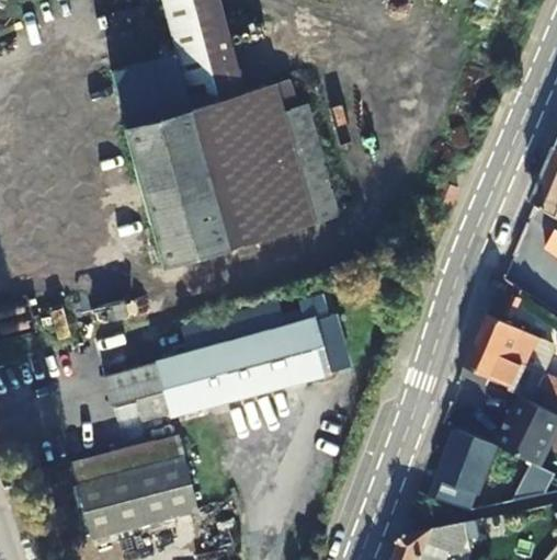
[(192,110),(247,93),(218,0),(160,0),(175,52),(192,110)]
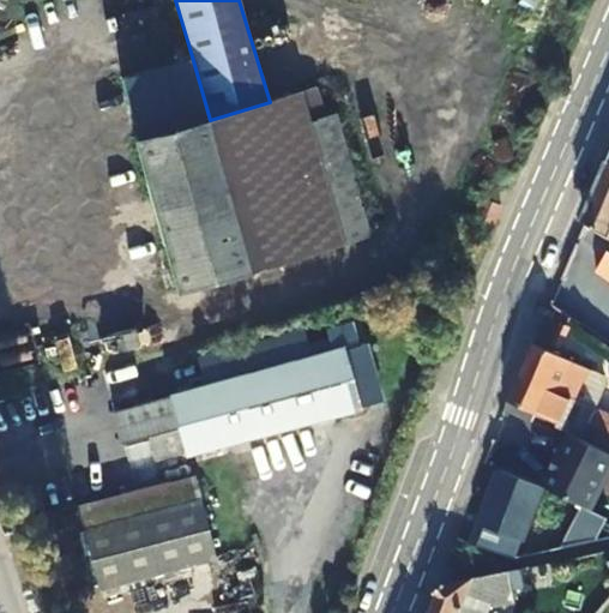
[(192,56),(120,79),(137,140),(210,120),(192,56)]
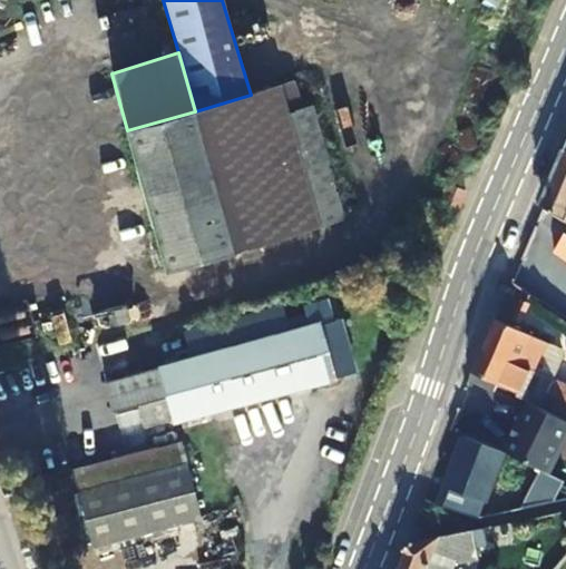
[(294,84),(251,95),(195,111),(127,130),(166,271),(344,222),(313,109),(303,111),(294,84)]
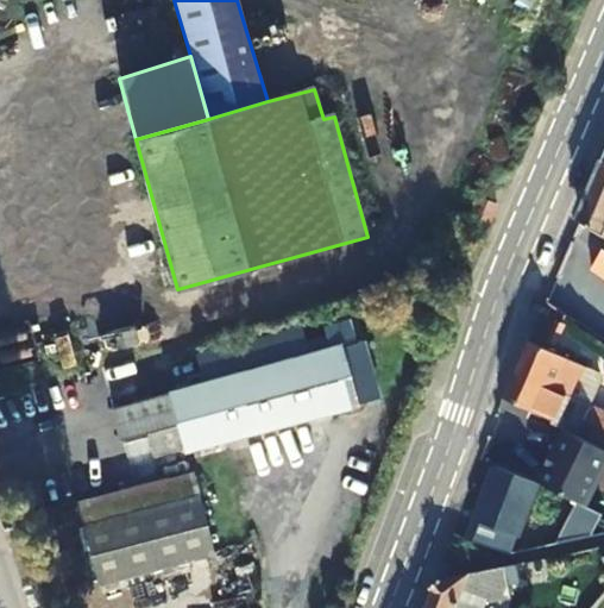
[(603,185),(599,183),(584,221),(603,233),(603,185)]
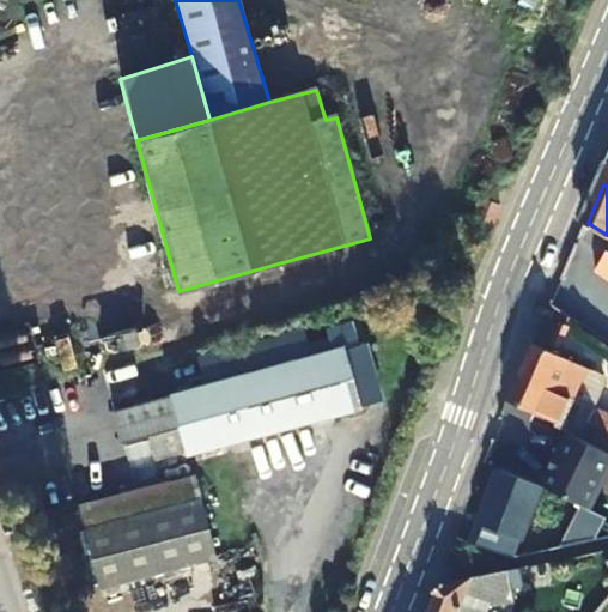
[(183,423),(194,456),(389,404),(375,347),(364,351),(357,323),(333,329),(338,358),(318,363),(309,332),(205,359),(212,389),(123,414),(129,438),(183,423)]
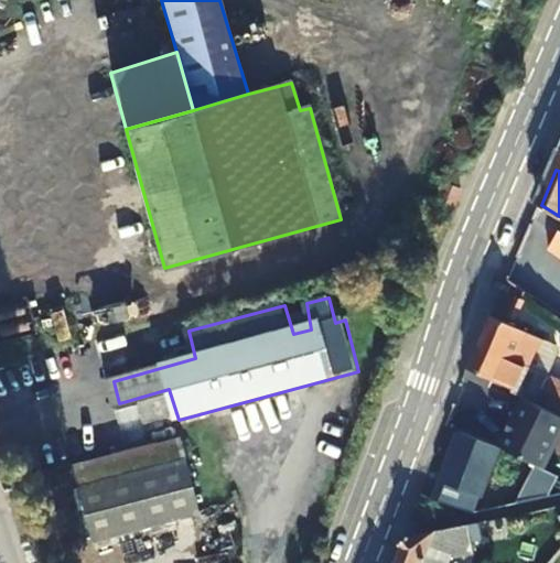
[(550,342),(494,317),(471,370),(517,390),(516,394),(518,396),(530,367),(538,371),(550,342)]
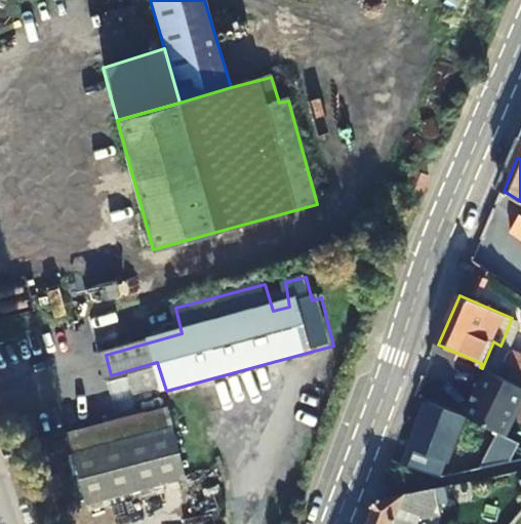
[(520,370),(508,365),(502,377),(520,387),(520,370)]
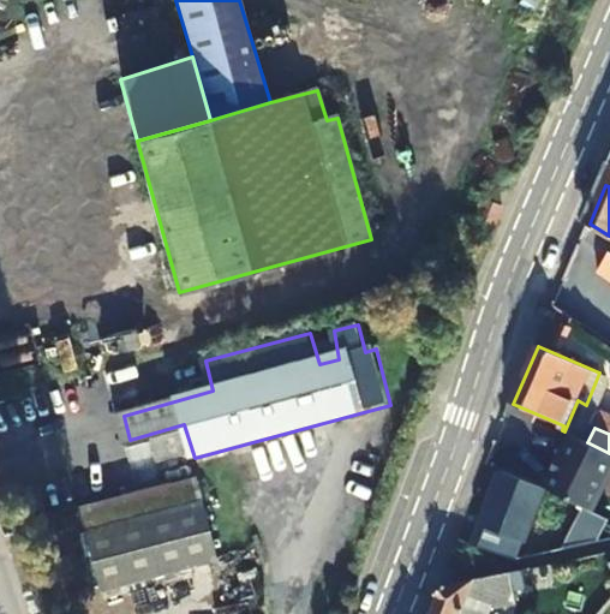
[(609,453),(587,442),(575,436),(550,488),(600,514),(609,496),(609,453)]
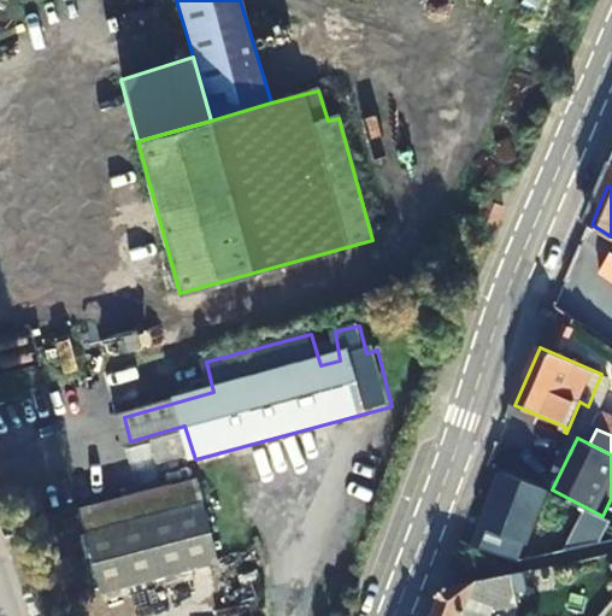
[(478,547),(521,563),(531,543),(551,491),(506,475),(478,547)]
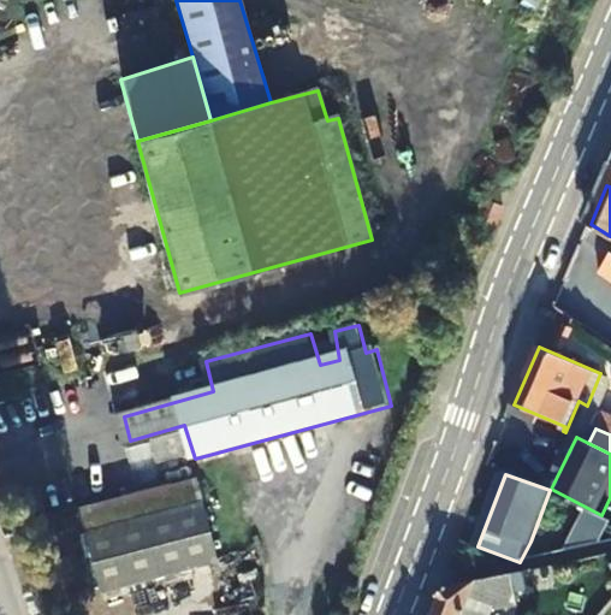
[(226,563),(203,479),(85,512),(108,593),(226,563)]
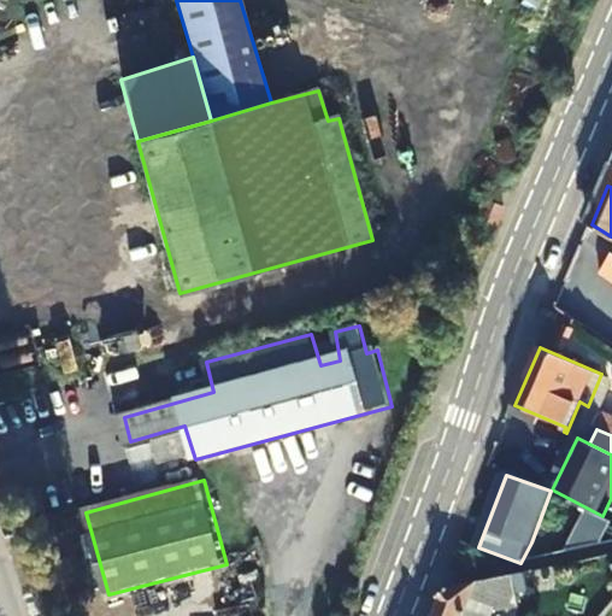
[(477,550),(463,545),(454,569),(459,576),(469,575),(477,550)]
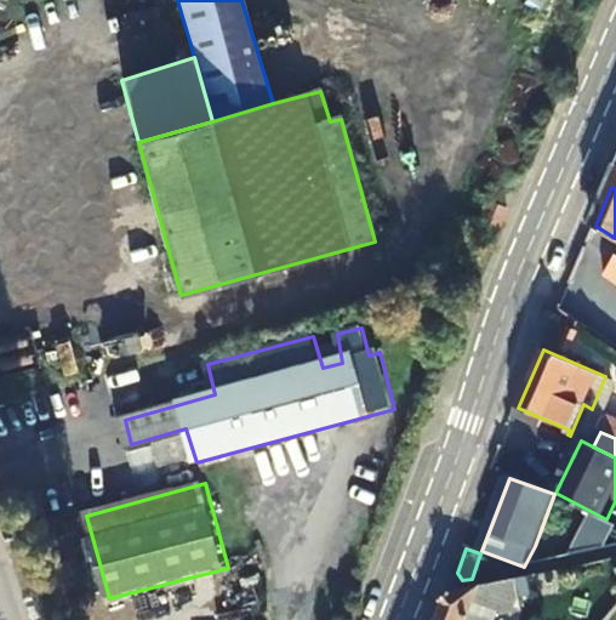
[(503,619),(506,614),(528,609),(520,580),(448,597),(439,619),(503,619)]
